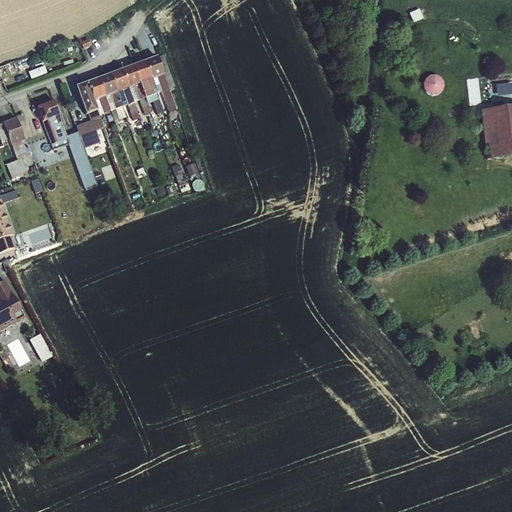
[(157,115),(179,108),(172,87),(175,86),(165,55),(71,83),(81,115),(96,110),(97,114),(130,104),(125,88),(138,84),(144,104),(153,102),(157,115)]
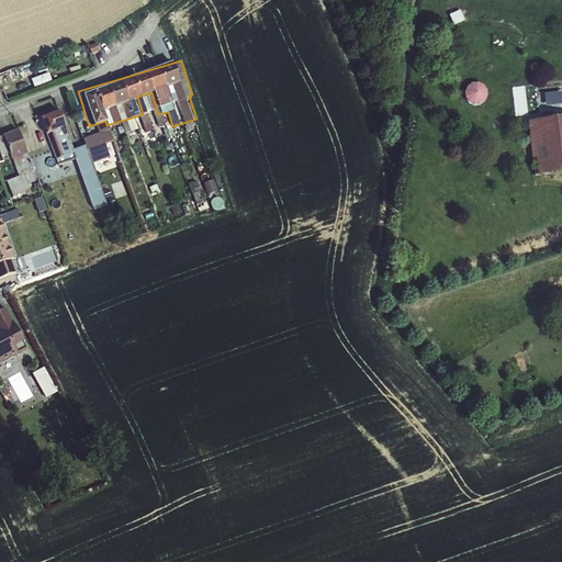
[(468,103),(489,102),(487,82),(467,83),(468,103)]
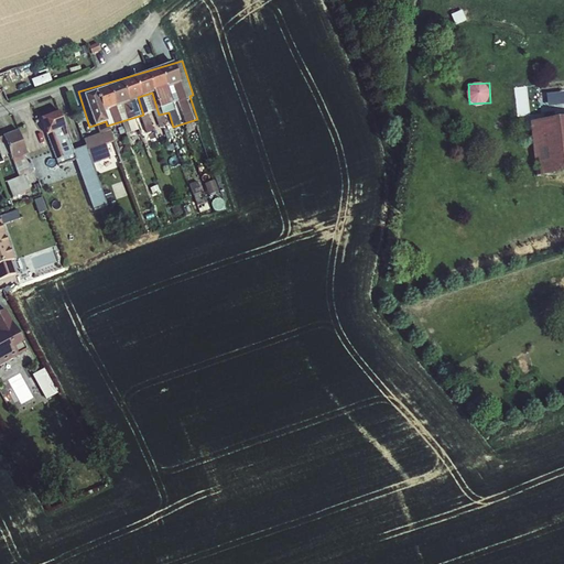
[(520,114),(532,112),(531,85),(519,85),(520,114)]
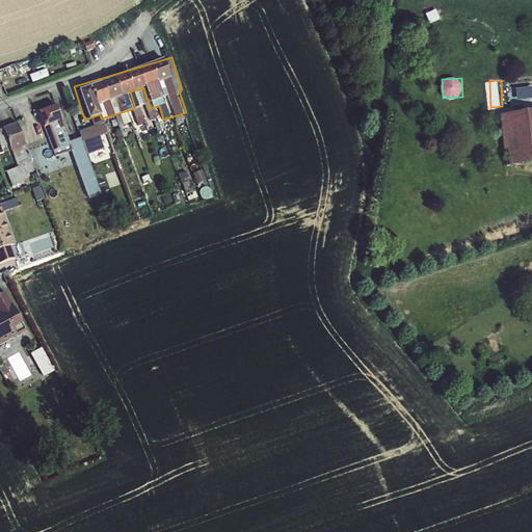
[(38,109),(52,154),(72,148),(58,103),(38,109)]
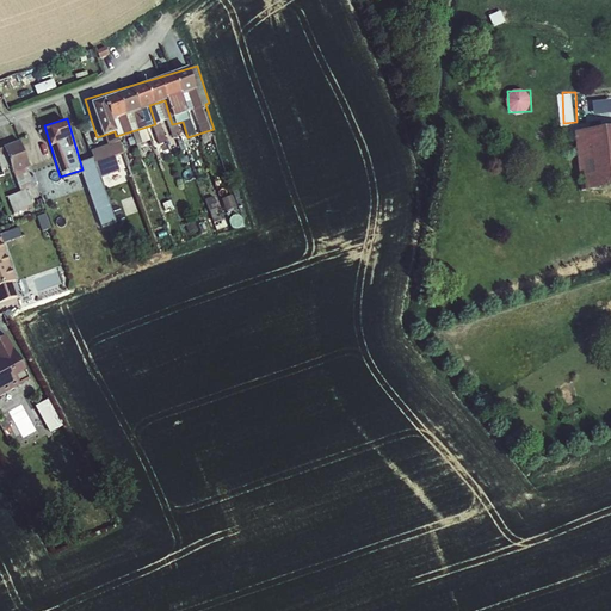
[(580,187),(610,184),(610,125),(574,129),(580,187)]
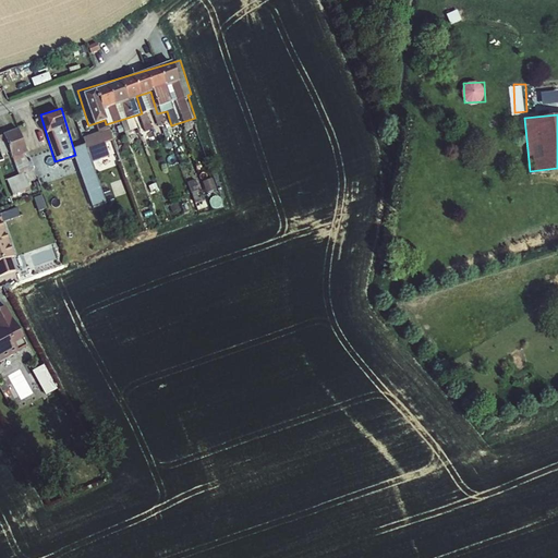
[(21,125),(0,134),(19,174),(33,168),(21,141),(26,138),(21,125)]
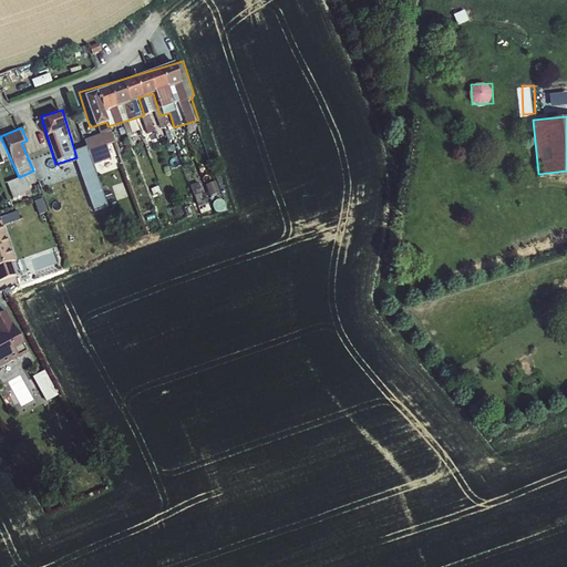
[(110,129),(83,140),(93,164),(120,153),(110,129)]
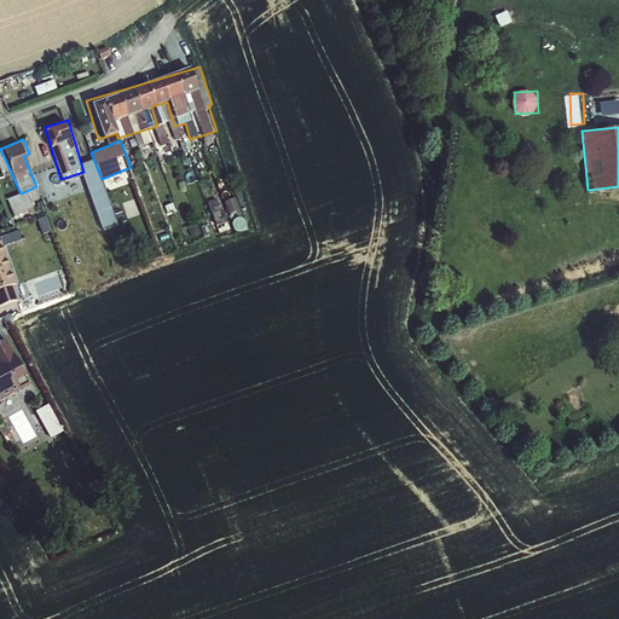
[(96,158),(81,163),(102,231),(117,226),(96,158)]
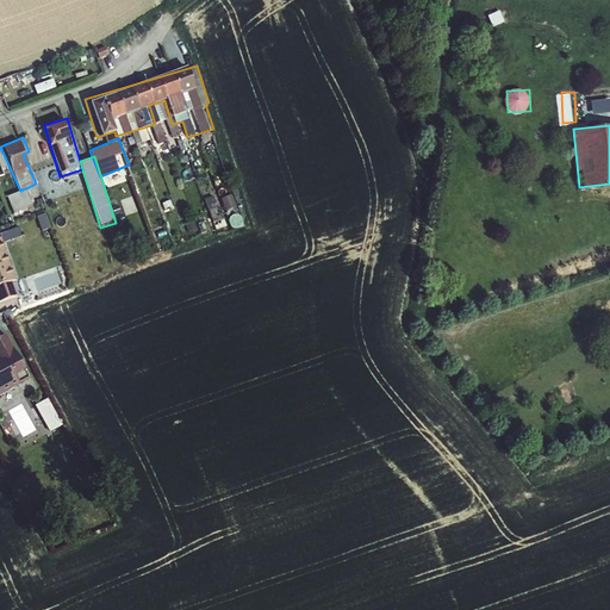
[(26,188),(7,195),(13,211),(31,204),(26,188)]
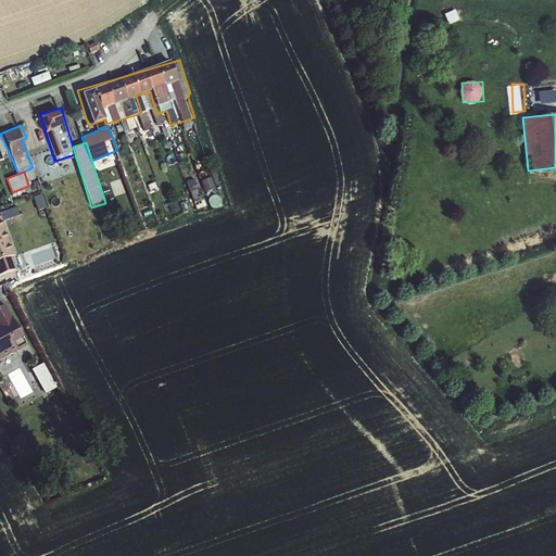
[(0,216),(0,265),(2,273),(16,268),(0,216)]
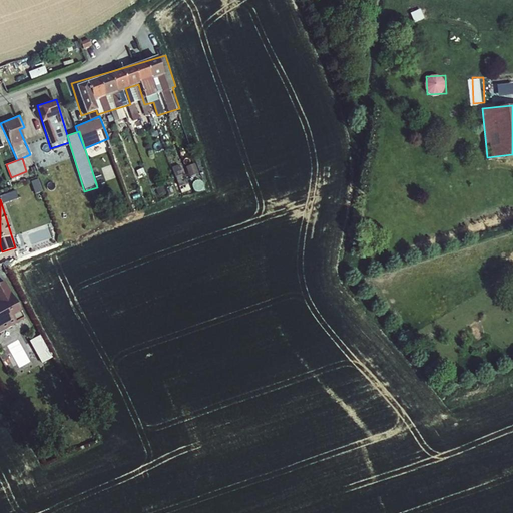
[(4,281),(0,282),(0,332),(27,319),(15,293),(11,295),(4,281)]
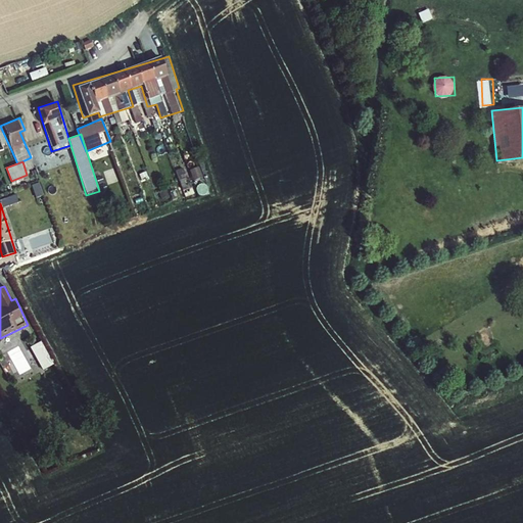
[(42,370),(52,365),(40,341),(30,346),(42,370)]
